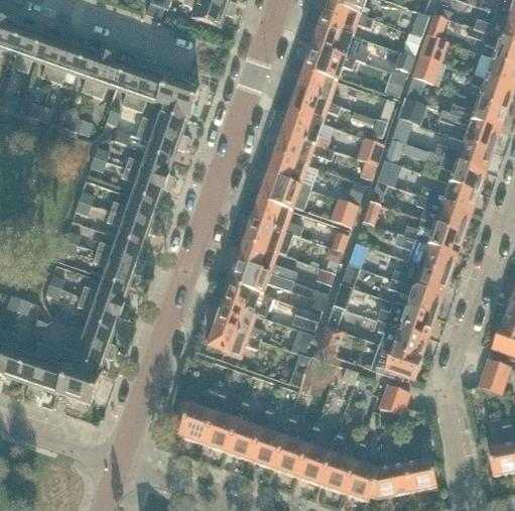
[(151,0),(150,2),(164,6),(168,8),(170,0),(151,0)]
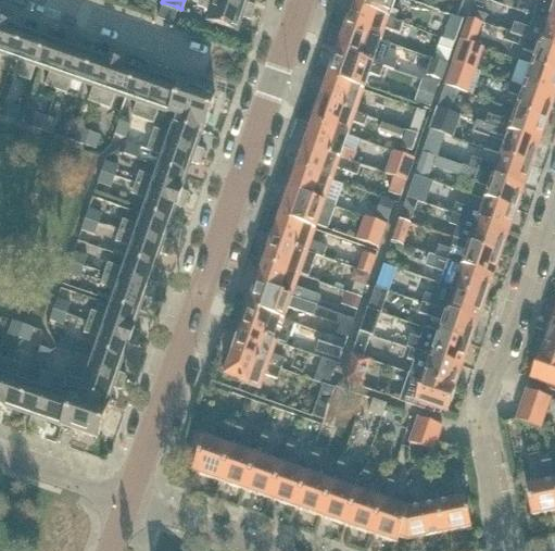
[(250,16),(252,9),(226,0),(199,0),(198,3),(211,8),(207,17),(236,27),(241,13),(250,16)]
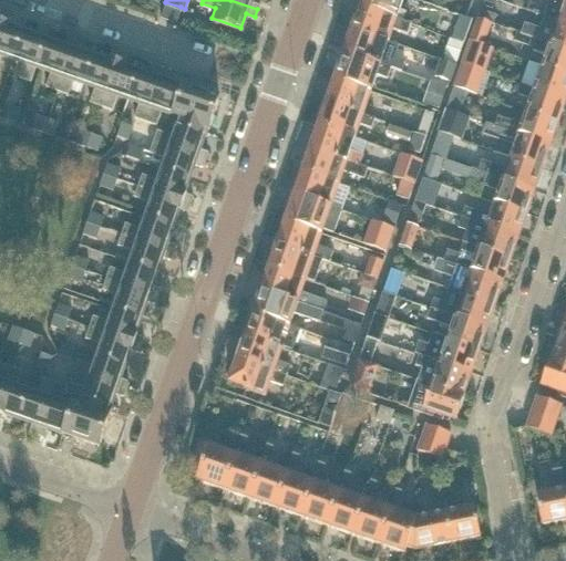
[(230,0),(257,9),(260,2),(254,0),(230,0)]
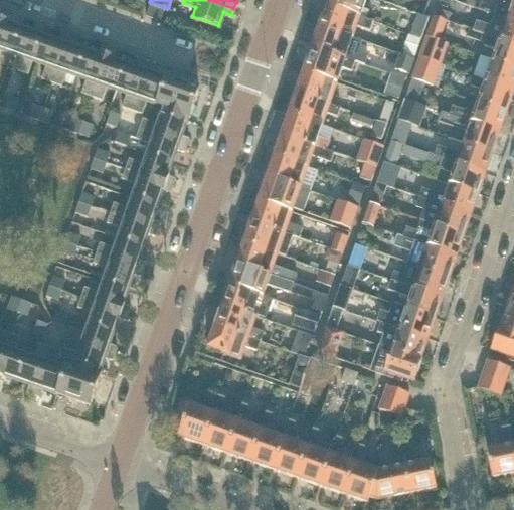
[(359,13),(363,0),(326,0),(326,2),(359,13)]
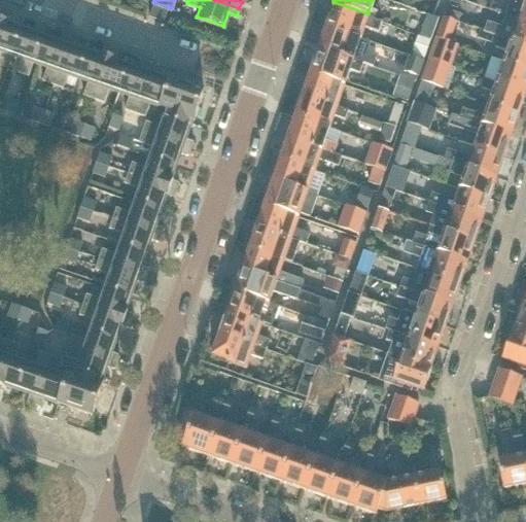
[(525,18),(525,0),(509,0),(504,11),(505,11),(518,15),(525,18)]
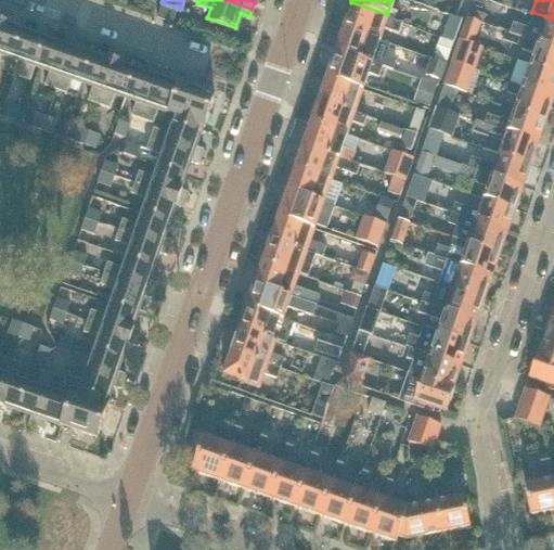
[(172,20),(177,7),(162,2),(157,14),(172,20)]
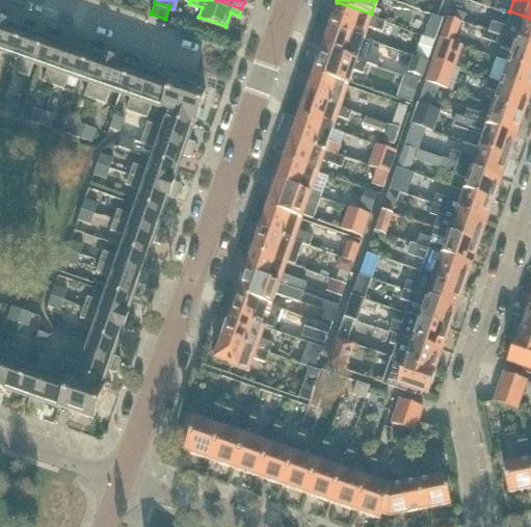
[(364,35),(371,14),(337,2),(334,10),(330,10),(327,18),(330,20),(328,24),(364,35)]
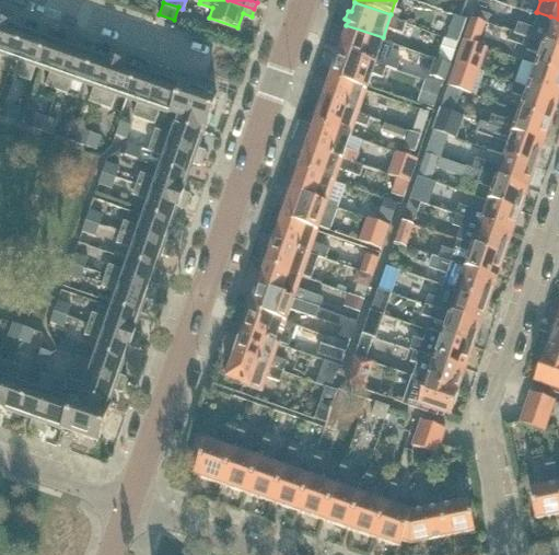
[(472,15),(486,20),(487,20),(490,11),(475,7),(472,15)]
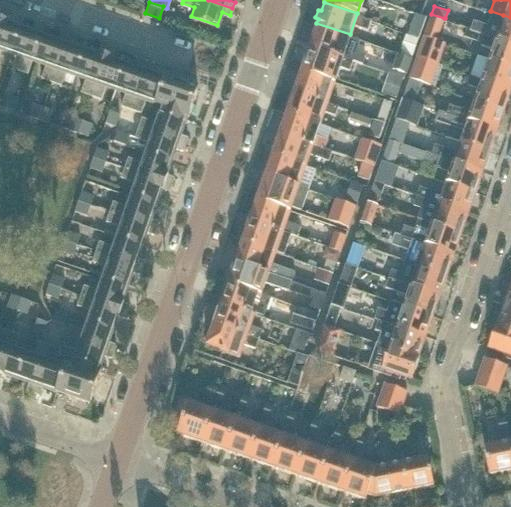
[(8,20),(10,12),(4,9),(0,20),(0,53),(2,48),(12,51),(21,25),(8,20)]
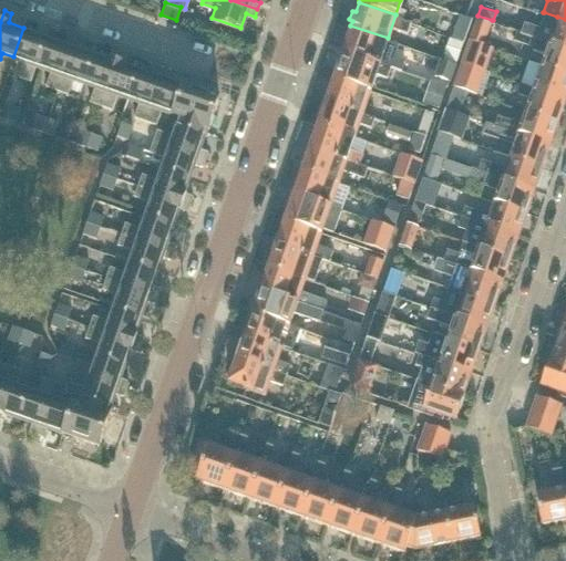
[(464,39),(472,16),(459,11),(451,34),(464,39)]
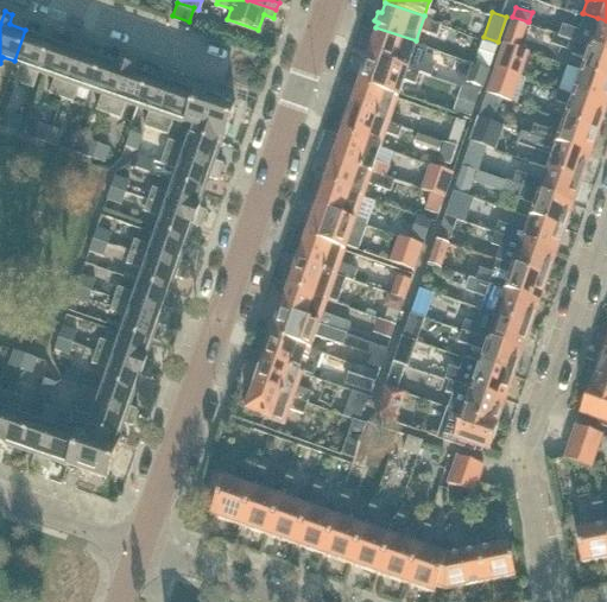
[(606,20),(598,18),(583,13),(579,26),(562,20),(557,32),(606,49),(606,20)]
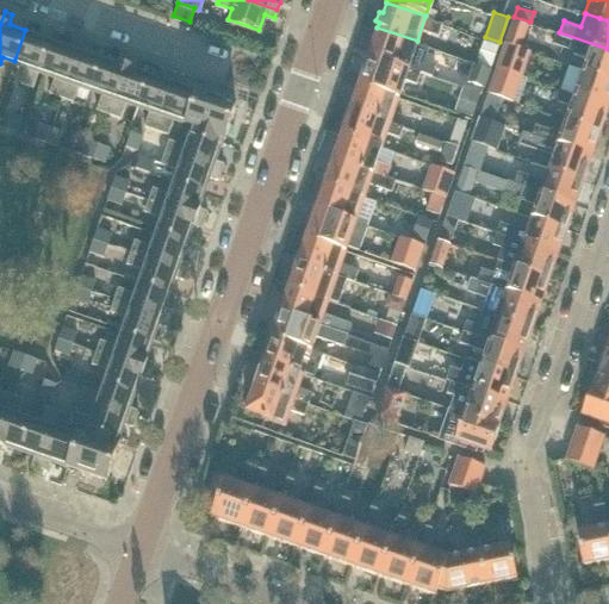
[(529,22),(514,17),(513,16),(504,41),(521,45),(529,22)]
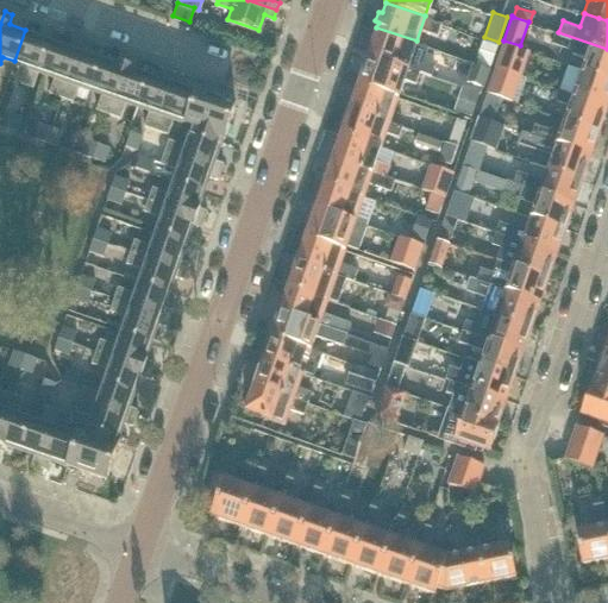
[(49,37),(52,27),(44,25),(41,35),(25,30),(14,61),(25,64),(20,80),(33,85),(49,37)]
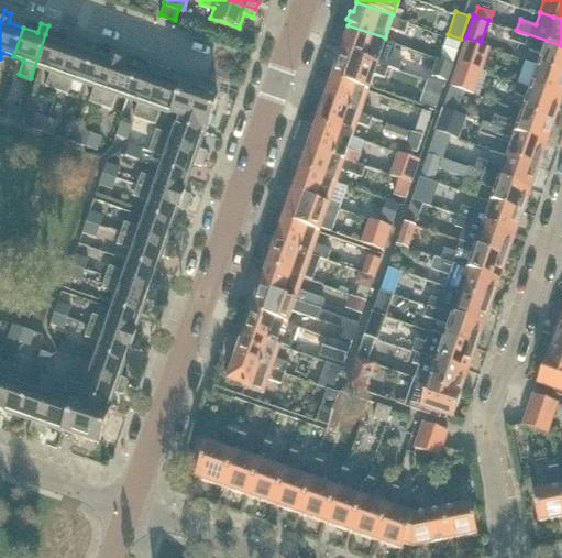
[(377,61),(385,37),(348,25),(340,47),(377,61)]
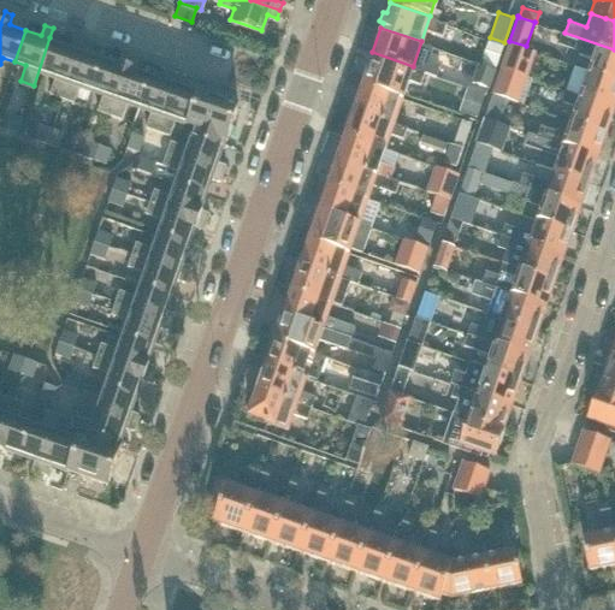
[(614,49),(565,33),(560,30),(557,40),(578,47),(577,51),(592,55),(589,67),(614,77),(614,49)]
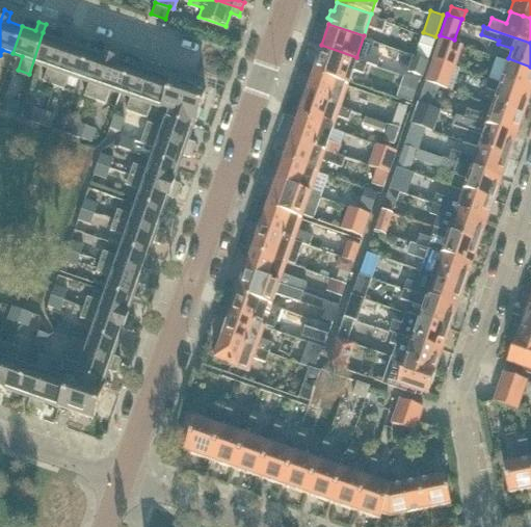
[(53,82),(71,33),(63,30),(61,40),(47,34),(37,61),(48,66),(43,79),(53,82)]
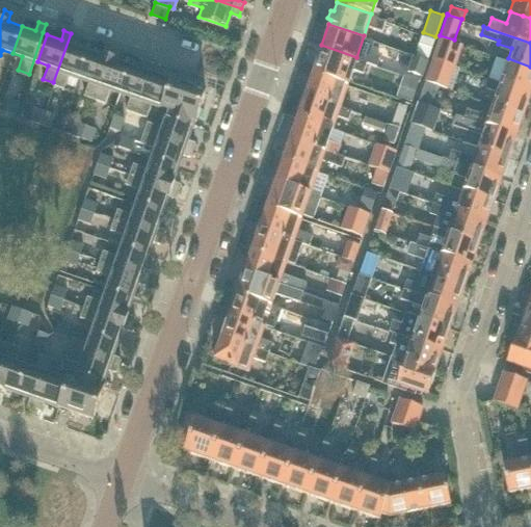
[(377,44),(407,52),(412,40),(380,31),(377,44)]
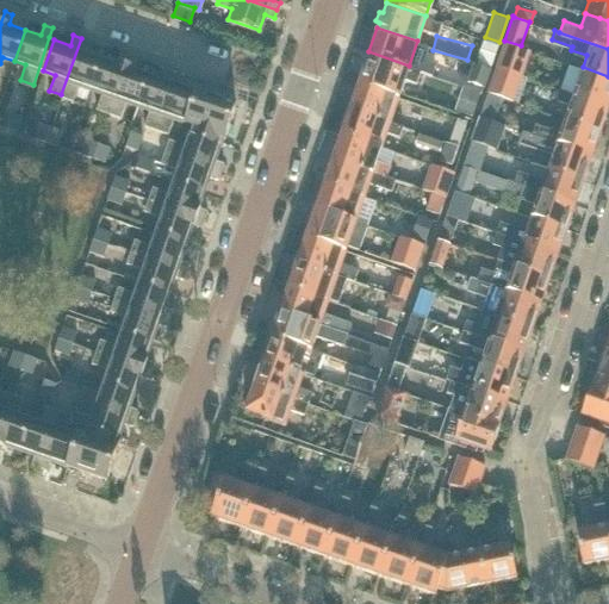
[(86,50),(88,41),(81,38),(61,94),(74,99),(79,83),(91,87),(101,56),(86,50)]
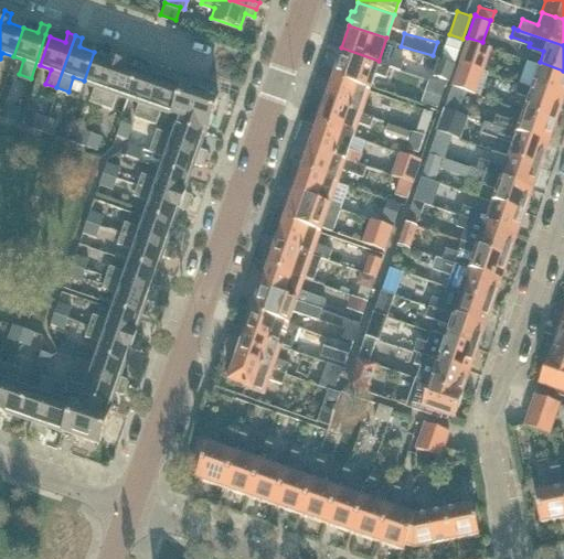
[(442,56),(454,61),(461,40),(448,35),(442,51),(444,52),(442,56)]
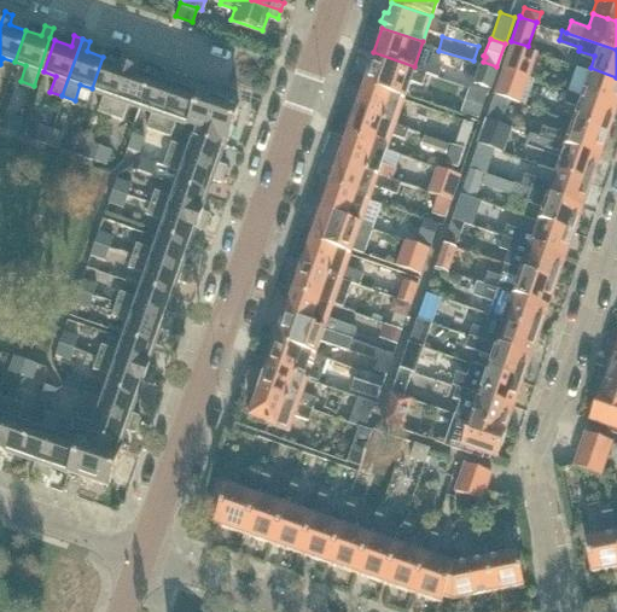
[(537,50),(528,46),(511,41),(502,65),(529,75),(537,50)]
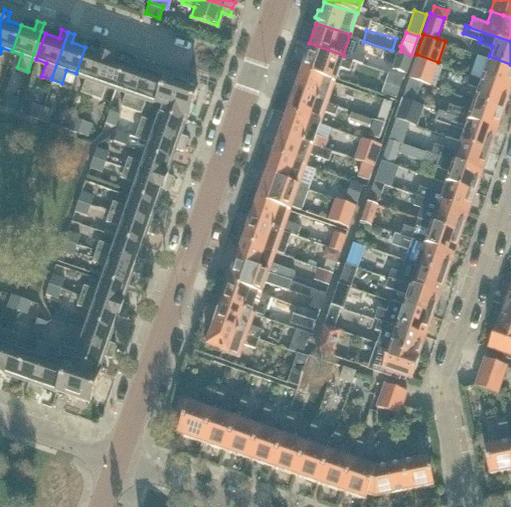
[(91,93),(107,45),(101,43),(98,51),(85,47),(76,73),(86,77),(81,89),(91,93)]
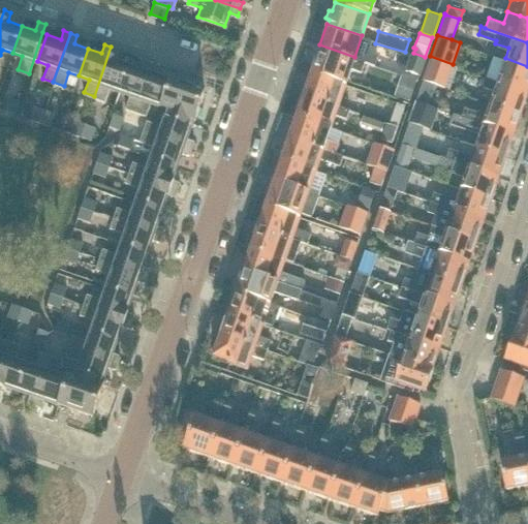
[(359,58),(354,57),(319,44),(316,55),(313,56),(311,60),(313,63),(312,66),(347,79),(351,66),(355,68),(359,58)]
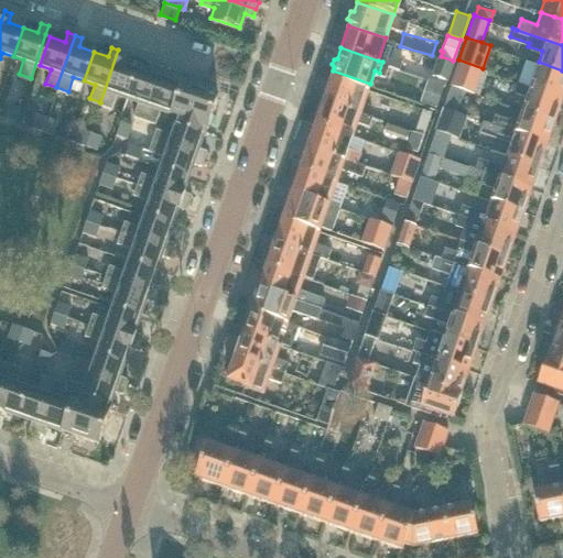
[(122,62),(126,53),(118,50),(100,102),(112,107),(117,93),(127,96),(138,67),(122,62)]
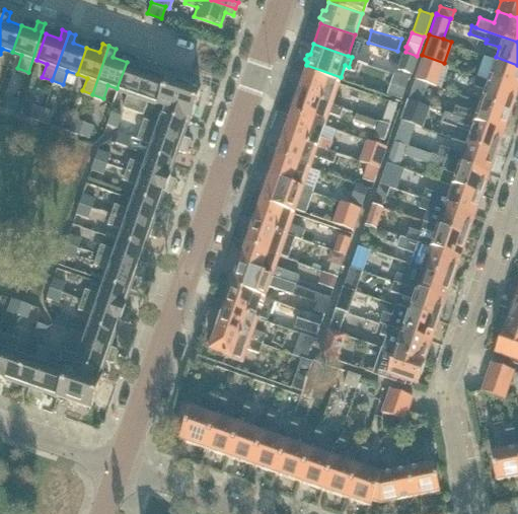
[(417,56),(405,52),(402,51),(397,66),(412,71),(417,56)]
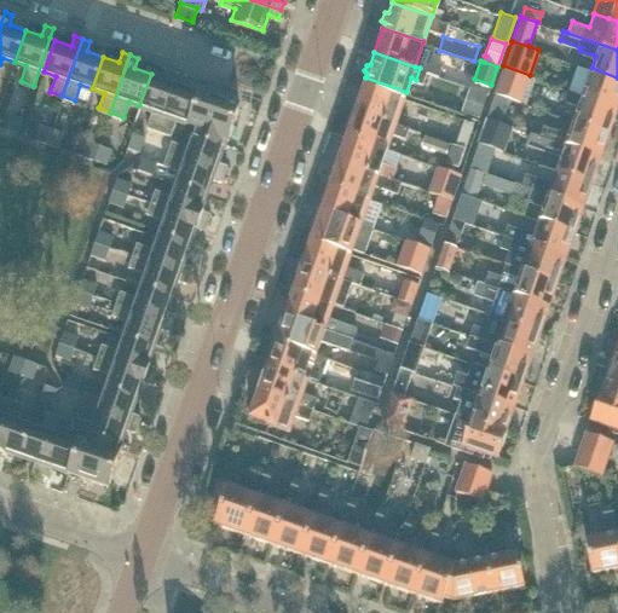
[(521,100),(530,75),(503,65),(495,91),(496,91),(509,96),(521,100)]
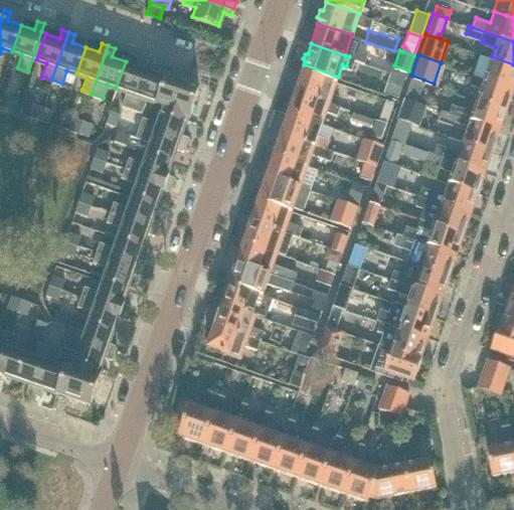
[(513,88),(513,85),(513,64),(492,56),(484,77),(513,88)]
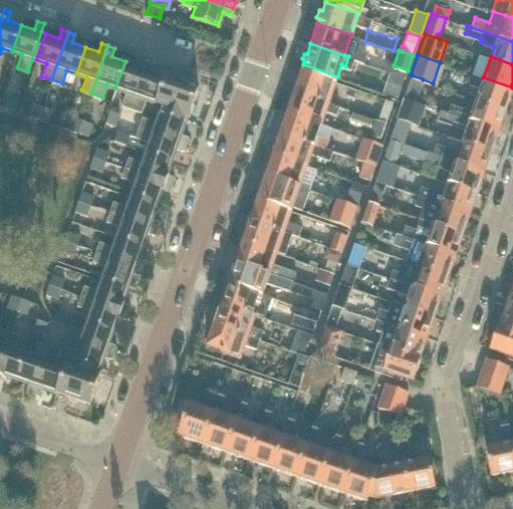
[(132,107),(148,59),(142,57),(139,65),(125,61),(115,87),(125,90),(121,103),(132,107)]
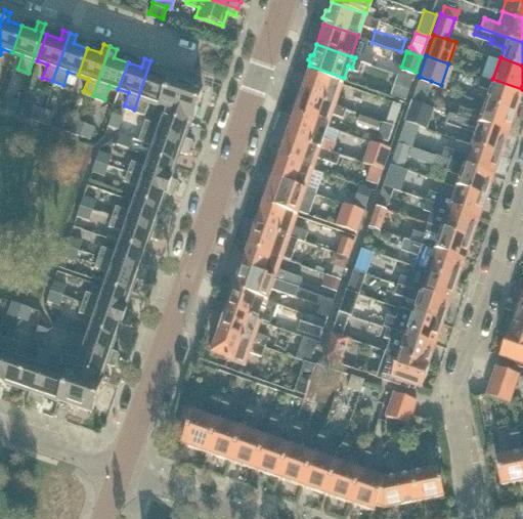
[(155,72),(158,62),(150,60),(134,110),(144,113),(149,99),(159,103),(168,76),(155,72)]
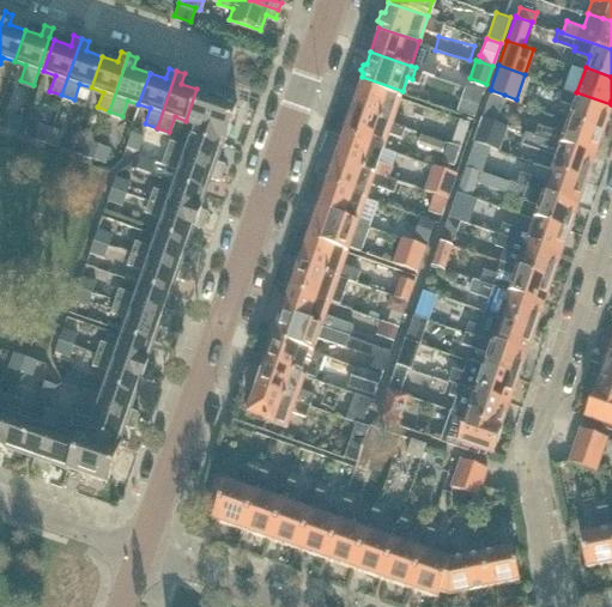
[(564,87),(551,83),(544,80),(540,90),(558,96),(574,102),(568,116),(577,120),(604,128),(606,120),(611,104),(576,92),(564,87)]
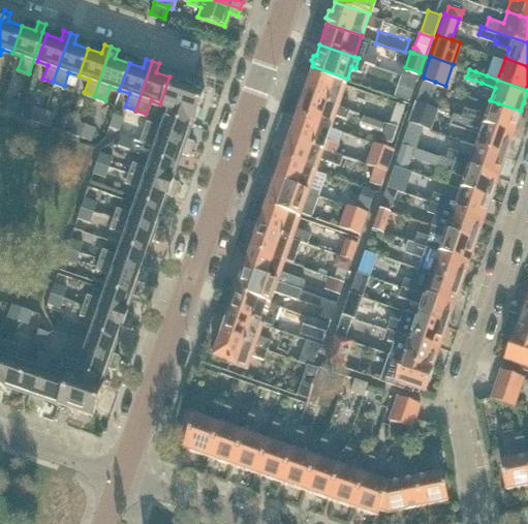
[(338,104),(346,83),(311,70),(303,92),(336,103),(338,104)]
